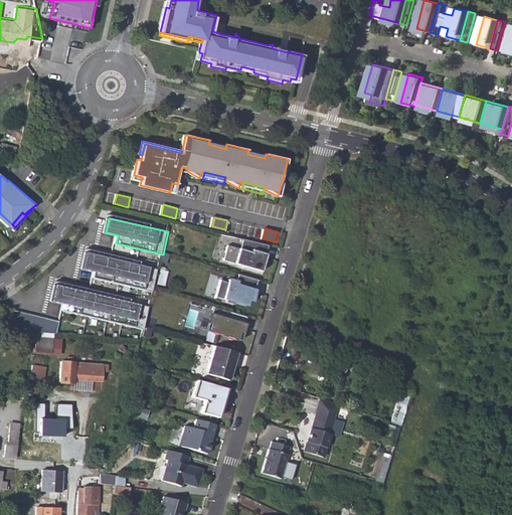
[(267,256),(271,244),(244,238),(242,248),(229,244),(225,261),(248,267),(249,265),(263,269),(266,256),(267,256)]
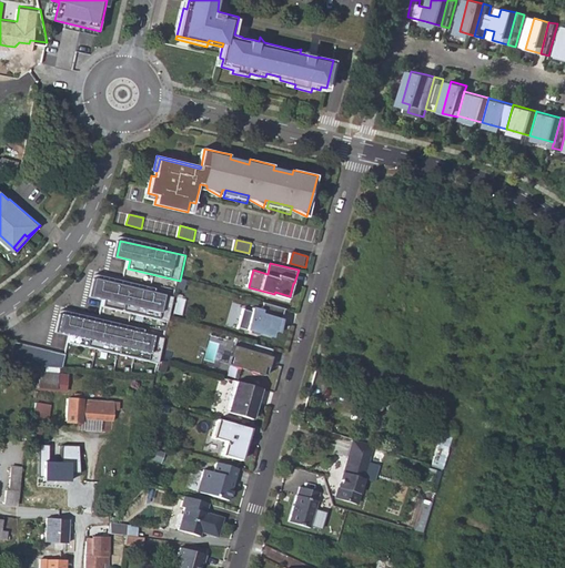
[(170,322),(175,297),(97,279),(92,296),(106,300),(104,306),(170,322)]
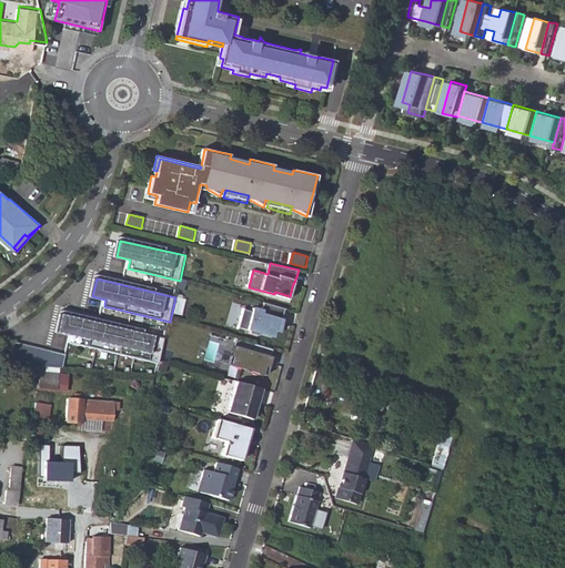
[(275,292),(274,294),(290,298),(294,283),(293,283),(290,296),(275,292)]
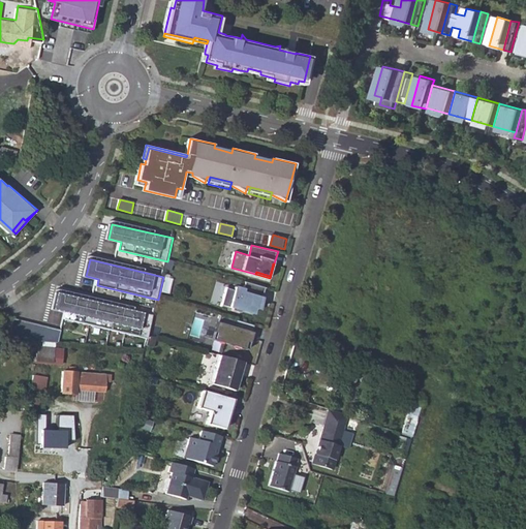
[(227,287),(223,305),(235,308),(234,310),(242,312),(245,311),(245,310),(251,307),(256,308),(260,309),(264,299),(267,287),(247,281),(244,289),(237,286),(236,289),(227,287)]
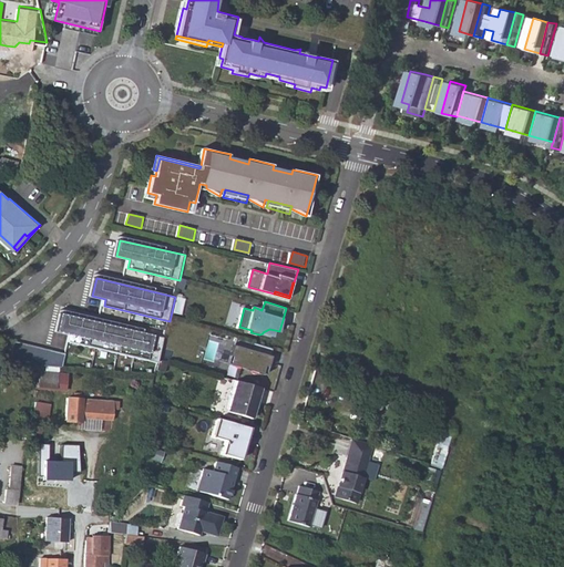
[(160,362),(165,338),(62,313),(58,331),(72,334),(70,341),(160,362)]
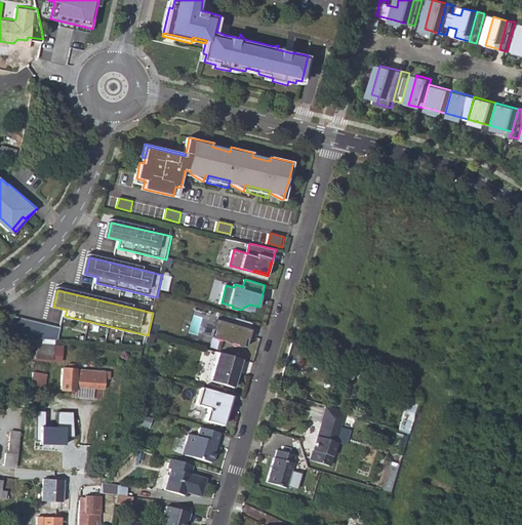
[(34,337),(59,338),(63,327),(15,316),(11,332),(34,337)]
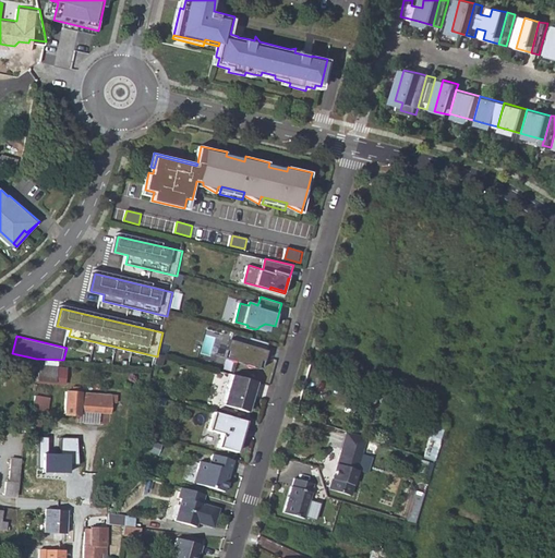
[(270,342),(251,337),(249,344),(233,340),(228,358),(237,361),(240,361),(252,365),(257,366),(263,368),(266,355),(264,354),(265,350),(268,351),(270,342)]
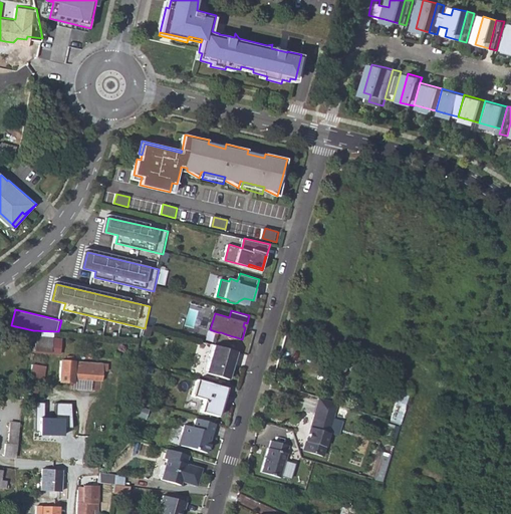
[(37,336),(36,350),(52,352),(53,347),(54,337),(37,336)]
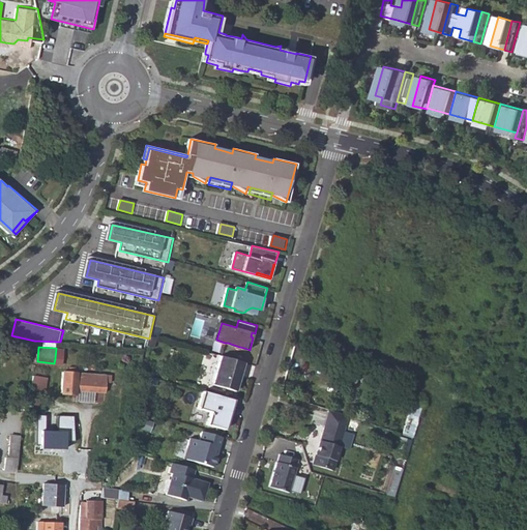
[(214,384),(223,355),(218,354),(215,363),(212,374),(213,374),(210,383),(214,384)]
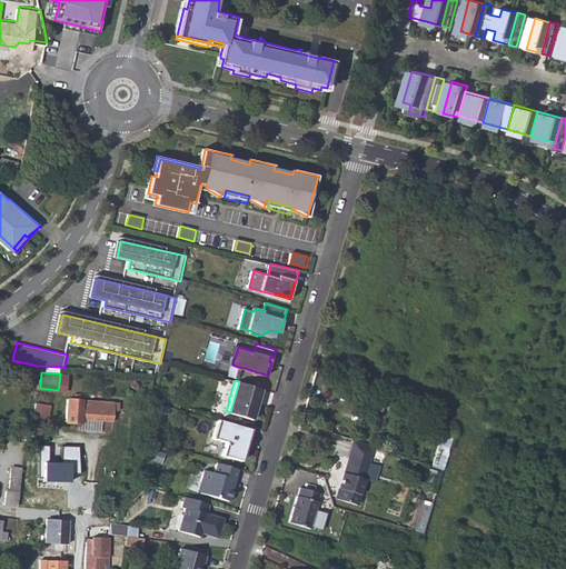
[(260,400),(264,389),(239,381),(230,412),(255,420),(258,408),(256,408),(258,400),(260,400)]
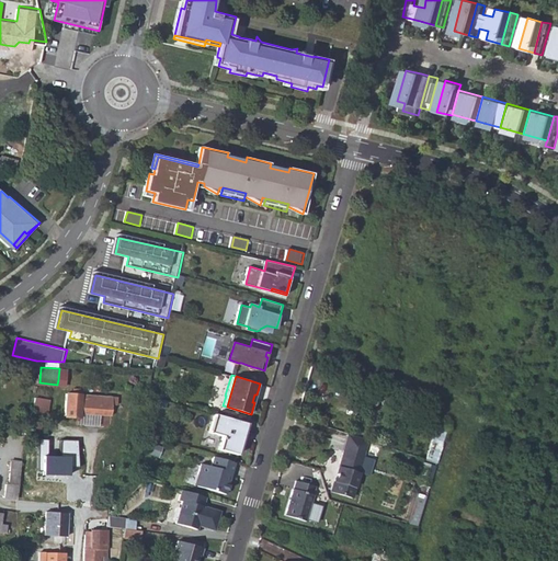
[(118,397),(69,393),(67,415),(81,416),(82,413),(112,414),(113,404),(118,404),(118,397)]
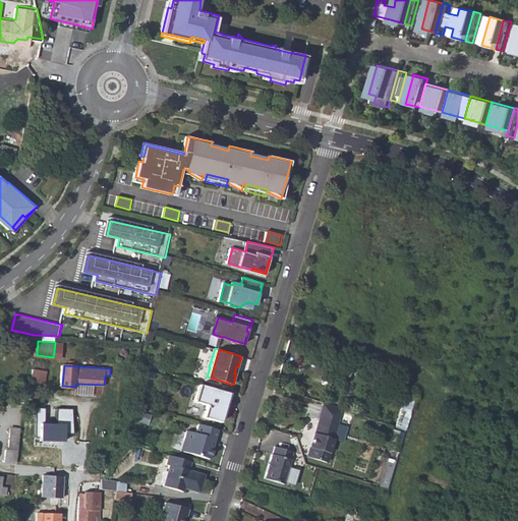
[(47,370),(37,369),(35,398),(41,398),(42,387),(46,387),(47,370)]
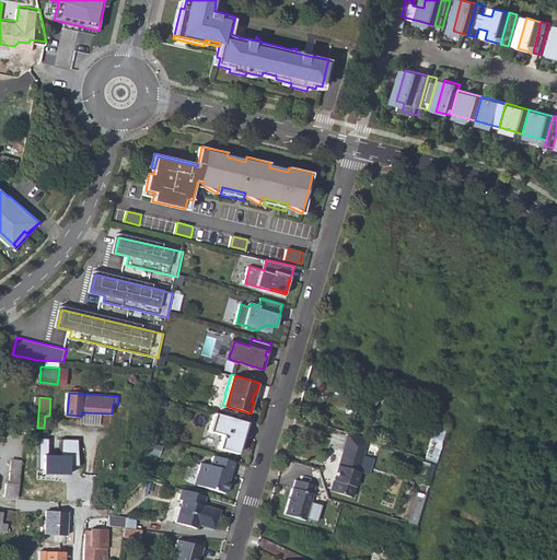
[(248,422),(217,412),(211,431),(224,435),(220,448),(239,454),(244,434),(242,434),(244,430),(245,430),(248,422)]
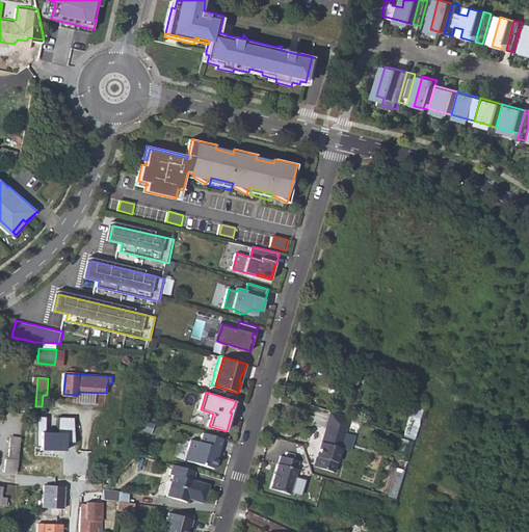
[(404,416),(414,419),(417,408),(407,405),(404,416)]
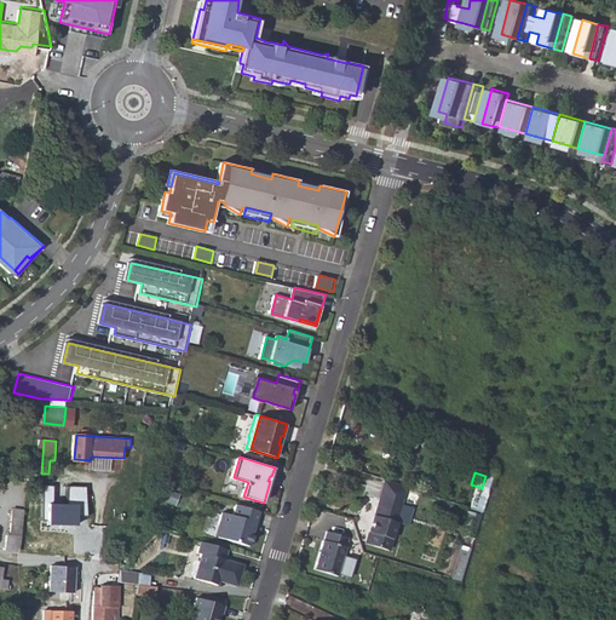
[(397,523),(403,504),(404,500),(384,494),(383,499),(381,499),(376,516),(375,516),(368,543),(390,550),(397,523)]
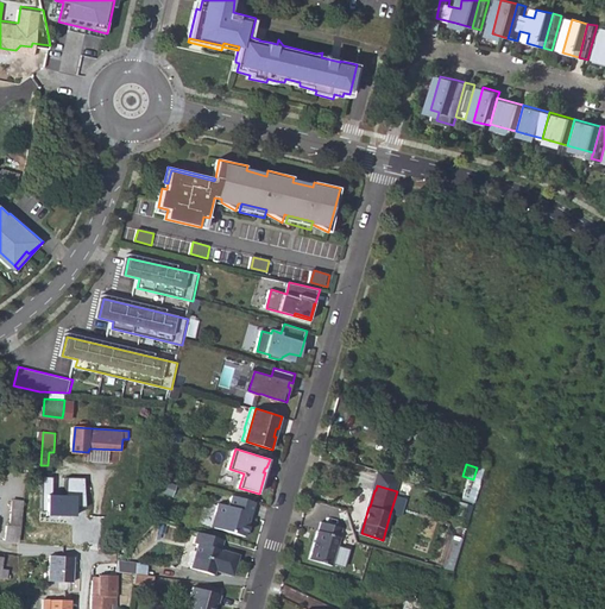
[(257,502),(233,495),(231,506),(220,503),(216,514),(220,515),(216,527),(246,537),(251,522),(249,521),(251,513),(253,513),(257,502)]
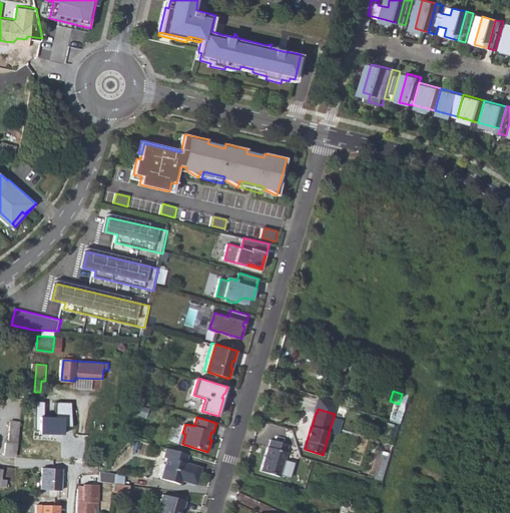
[(341,419),(334,417),(329,433),(337,435),(341,419)]
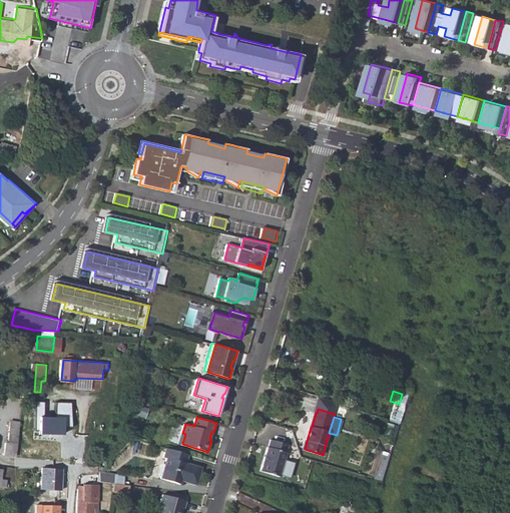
[(7,442),(6,454),(17,455),(18,445),(21,422),(11,421),(9,441),(7,442)]
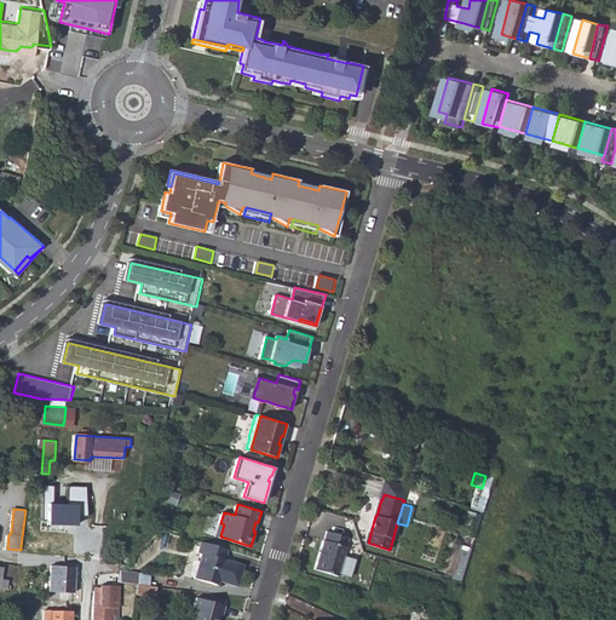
[(471,511),(467,522),(482,526),(484,515),(471,511)]
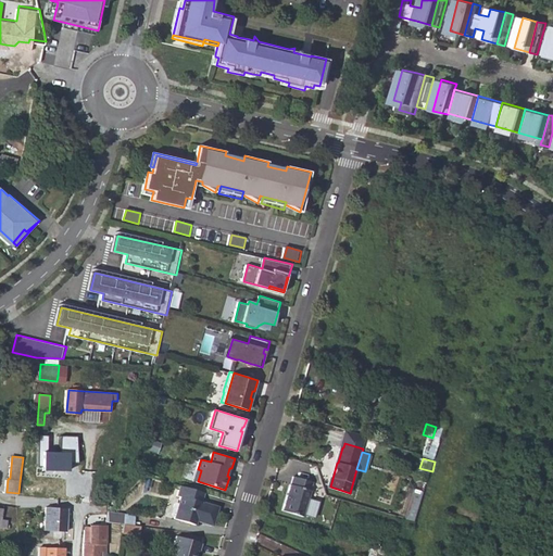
[(291,484),(285,509),(304,516),(312,490),(311,490),(314,482),(296,477),(292,484),(291,484)]
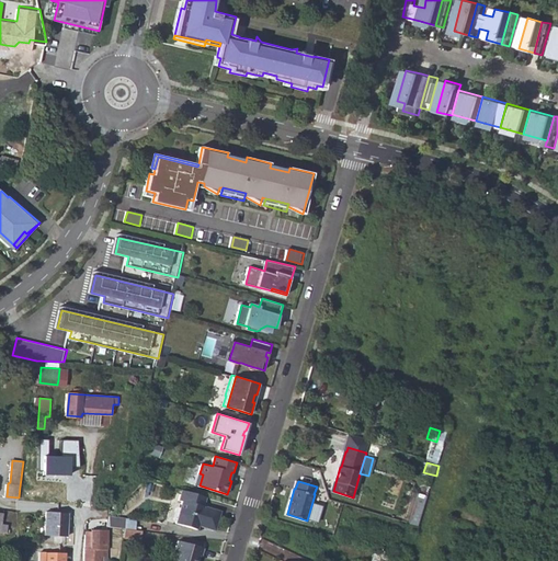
[(208,496),(184,490),(181,500),(184,501),(178,523),(198,528),(200,525),(216,529),(221,511),(205,506),(208,496)]
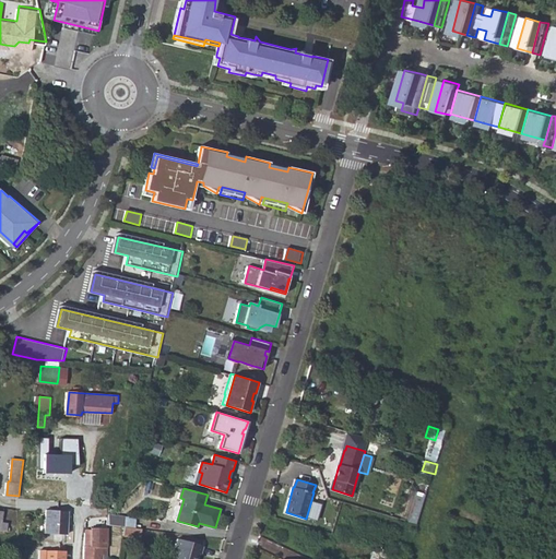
[(409,521),(417,524),(426,495),(417,491),(409,521)]
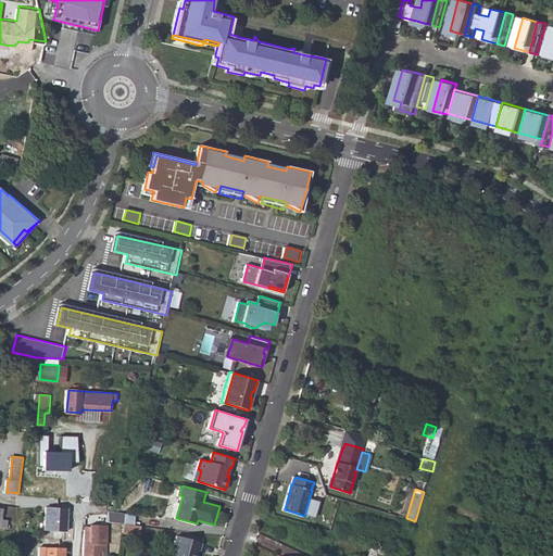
[(48,506),(46,530),(67,531),(68,508),(48,506)]
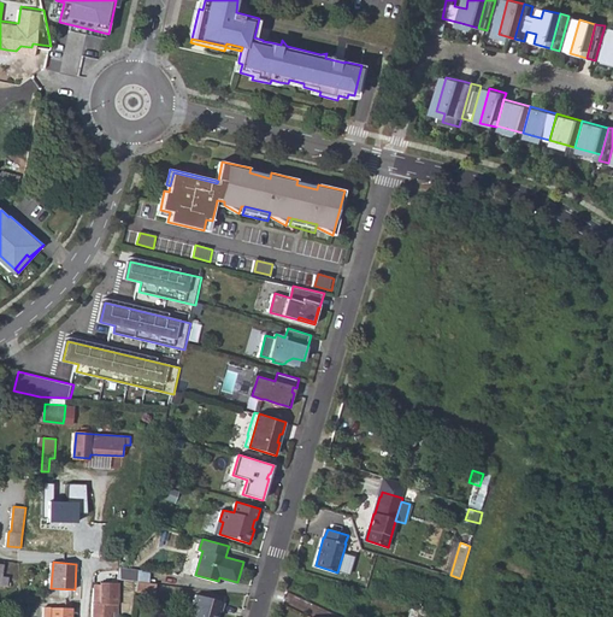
[(5,564),(0,563),(0,582),(9,585),(10,577),(4,576),(5,564)]
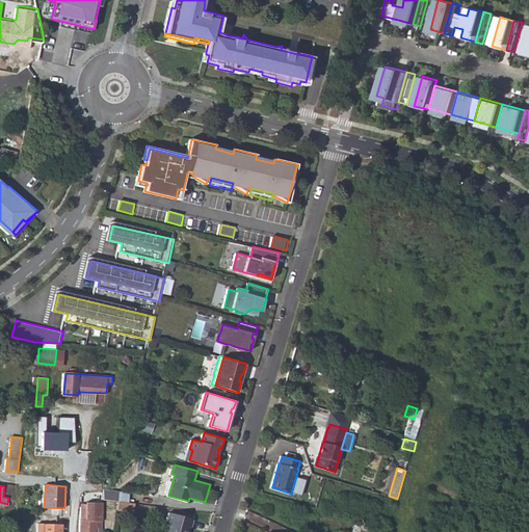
[(106,499),(127,499),(127,489),(107,489),(106,499)]
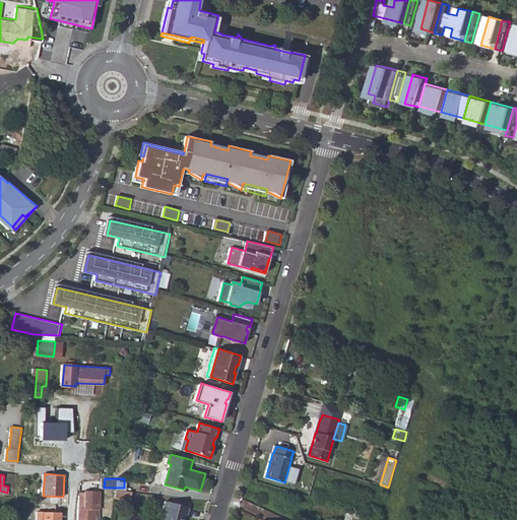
[(127,499),(128,491),(113,489),(112,497),(127,499)]
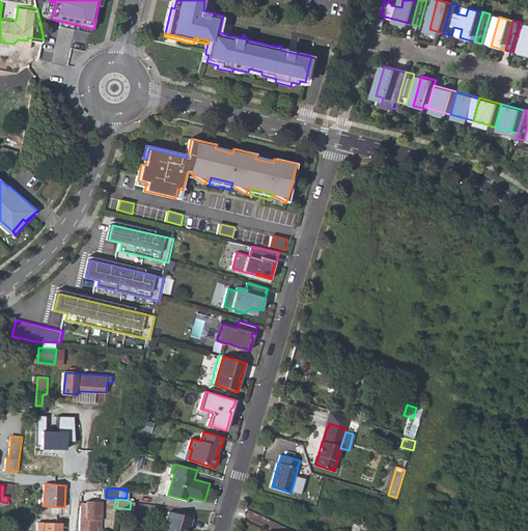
[(99,520),(104,520),(105,501),(86,501),(86,504),(86,518),(81,518),(80,530),(98,530),(99,526),(99,520)]
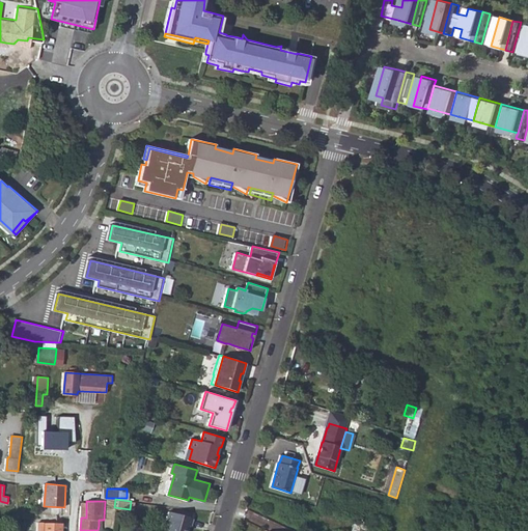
[(171,511),(164,530),(188,530),(190,526),(192,526),(194,518),(171,511)]
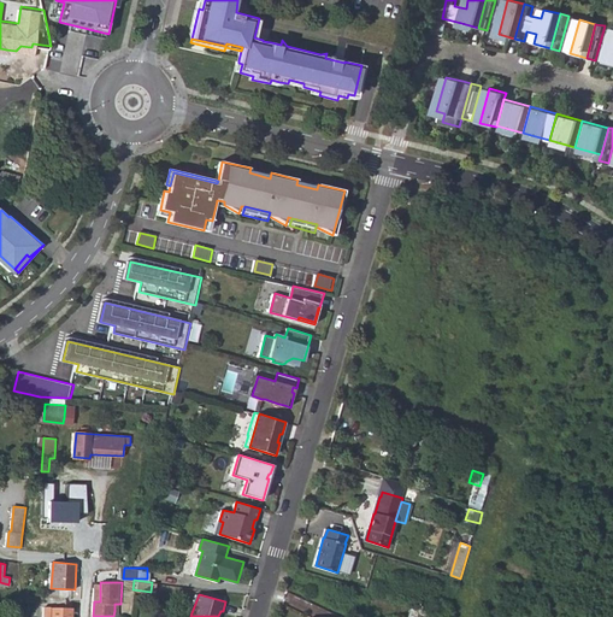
[(72,616),(74,607),(45,606),(45,616),(72,616)]
